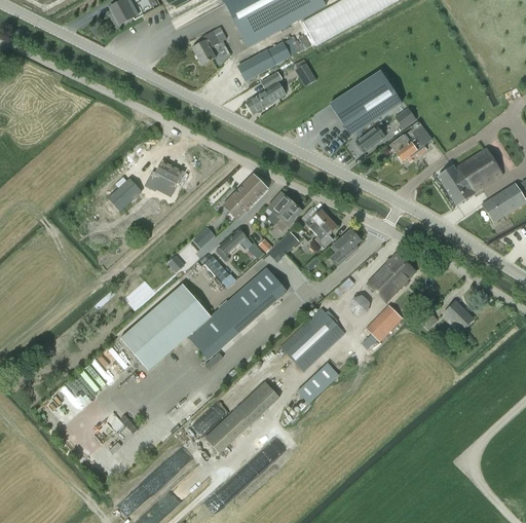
[(127,4),(132,2),(130,0),(119,0),(110,5),(120,23),(134,15),(127,4)]
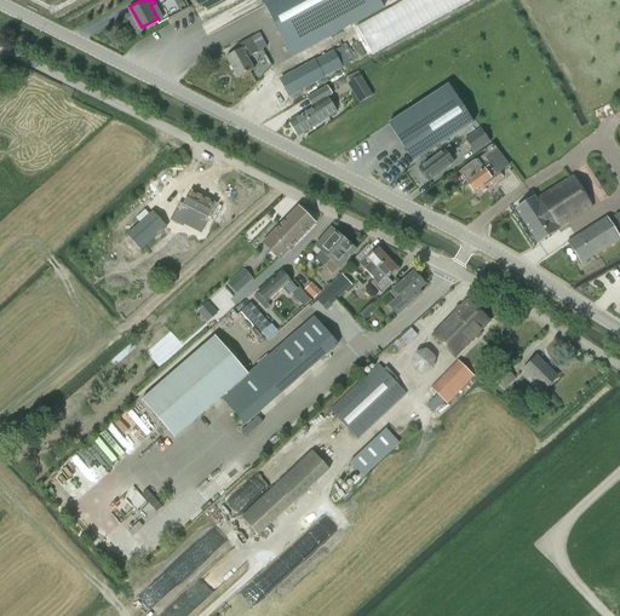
[(262,0),(293,56),(384,6),(380,0),(262,0)]
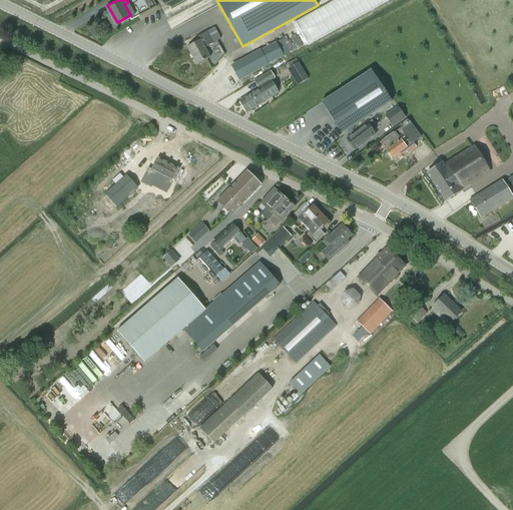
[(214,25),(207,29),(198,34),(199,37),(186,45),(196,62),(210,55),(204,45),(221,36),(214,25)]
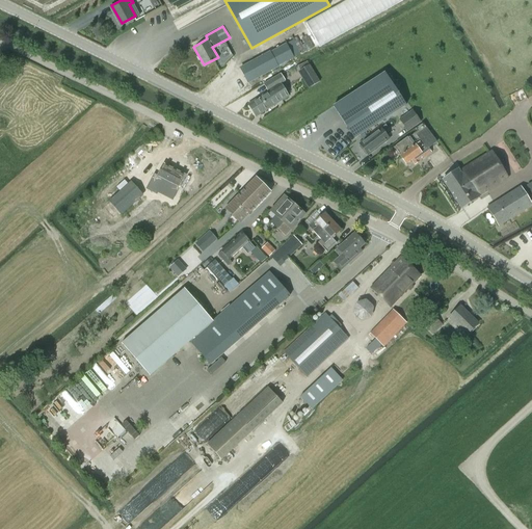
[(293,38),(287,42),(241,65),(248,80),(294,55),(300,51),(293,38)]
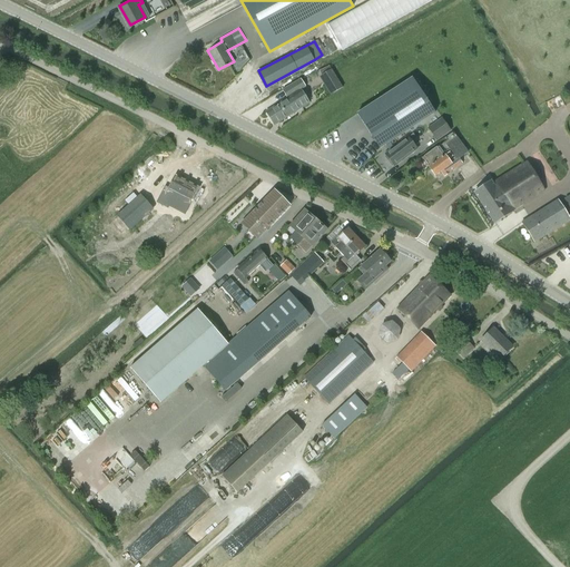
[(318,74),(331,93),(342,85),(343,85),(331,66),(318,74)]
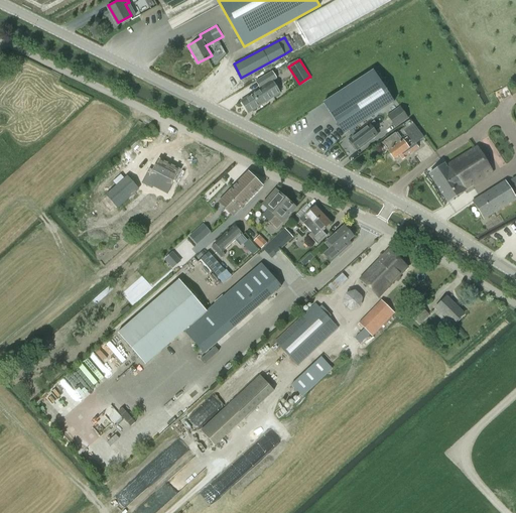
[(272,68),(256,79),(261,86),(265,83),(272,79),(277,76),(272,68)]
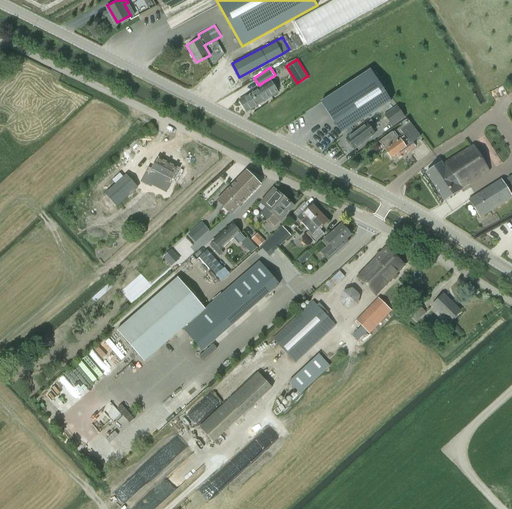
[(334,119),(345,129),(391,100),(370,68),(321,100),(334,119)]
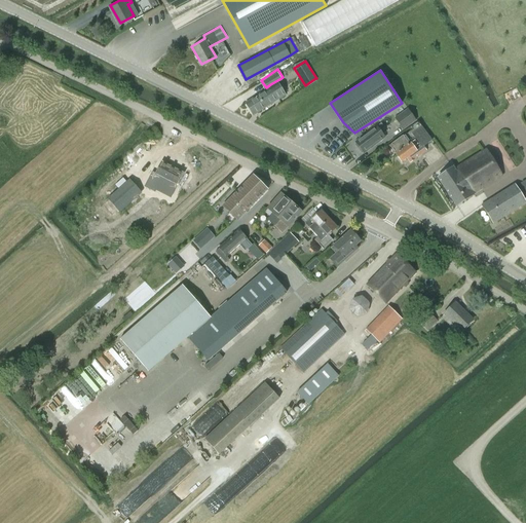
[(277,80),(270,84),(266,87),(246,101),(254,113),(286,92),(277,80)]
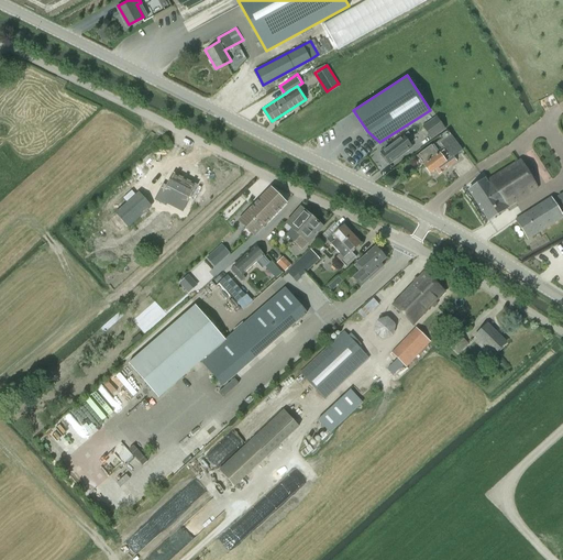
[(437,114),(422,124),(431,136),(444,127),(437,114)]
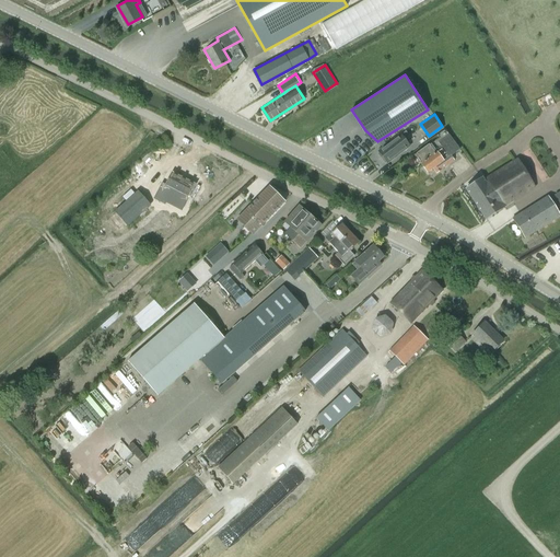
[(438,140),(448,132),(445,128),(436,134),(439,137),(416,153),(421,162),(436,151),(435,149),(441,144),(438,140)]
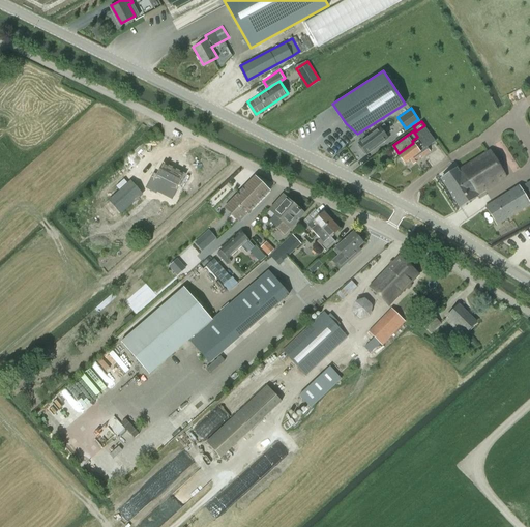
[(360,147),(364,152),(365,151),(366,152),(387,136),(383,129),(387,126),(384,122),(379,125),(358,141),(361,146),(360,147)]
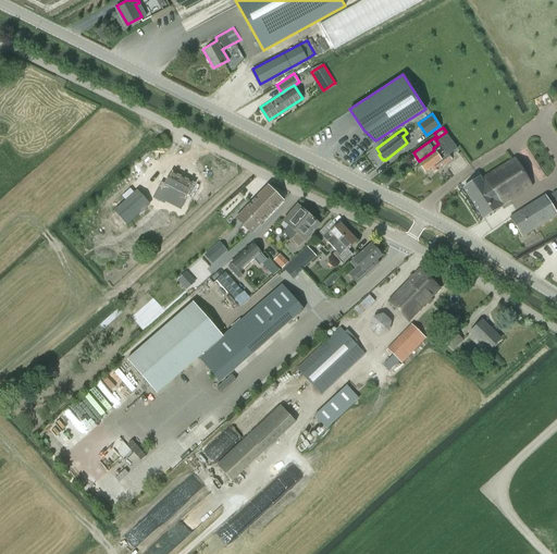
[(419,161),(425,170),(431,165),(434,170),(452,158),(448,152),(457,146),(446,132),(435,139),(438,144),(433,148),(434,150),(419,161)]
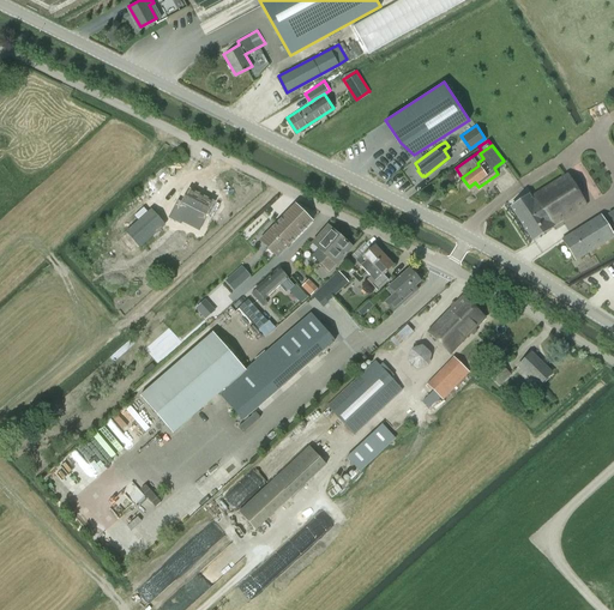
[(553,223),(587,201),(567,173),(531,195),(529,193),(511,205),(533,239),(553,224),(553,223)]
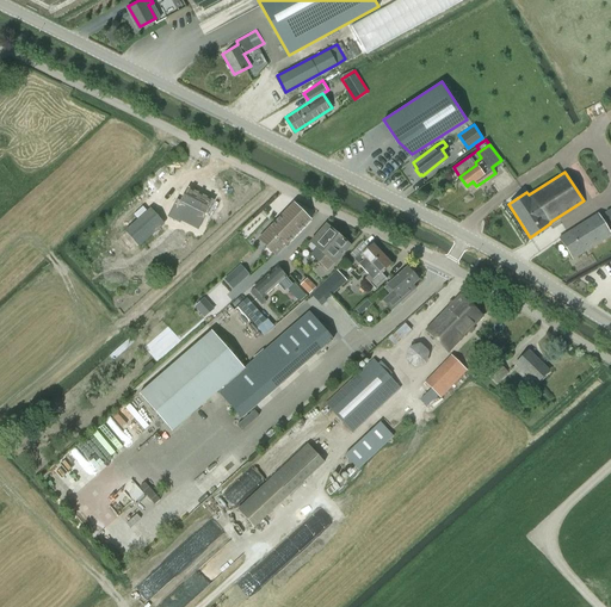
[(174,196),(166,211),(181,220),(184,214),(202,224),(214,199),(185,184),(177,198),(174,196)]
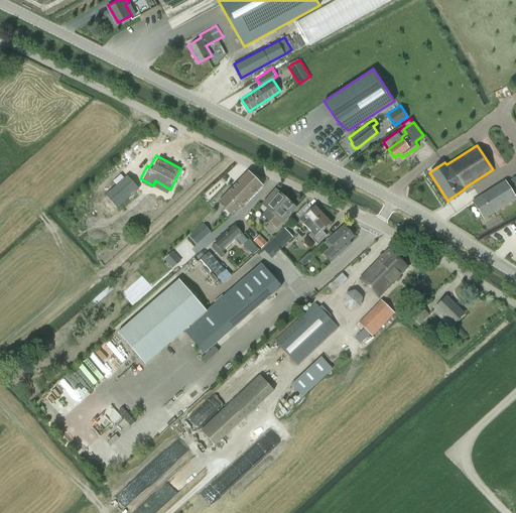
[(428,169),(445,158),(443,155),(426,166),(428,169)]
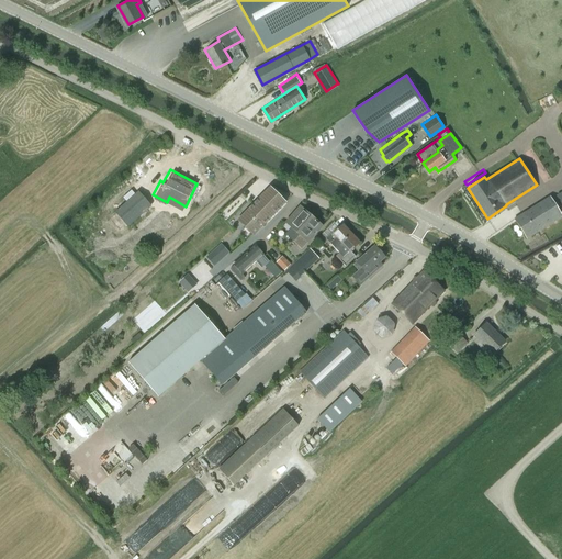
[(254,233),(285,200),(271,185),(238,217),(254,233)]
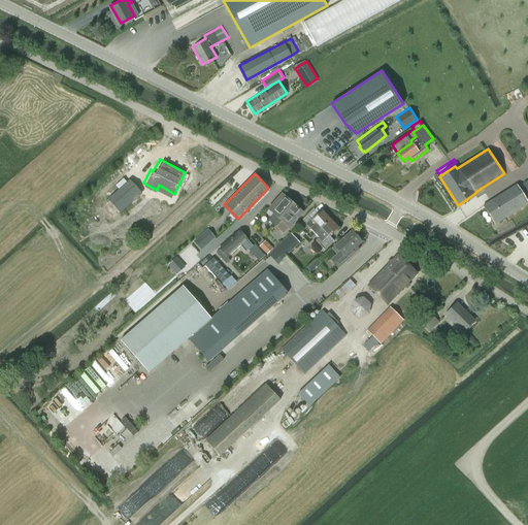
[(121,210),(141,192),(130,178),(108,197),(121,210)]
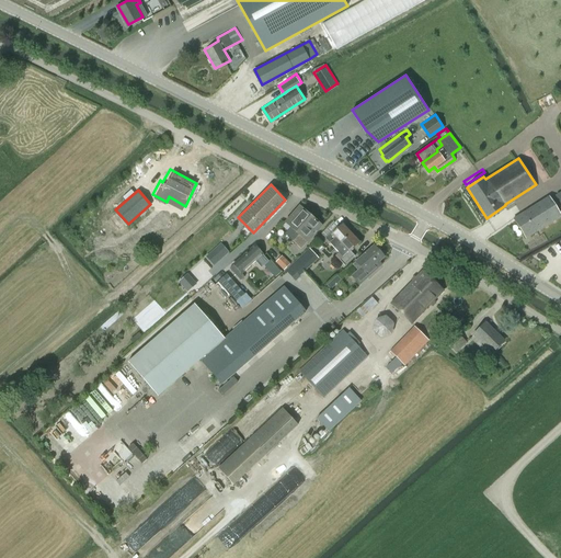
[(560,214),(560,213),(549,195),(549,194),(514,216),(526,236),(560,214)]
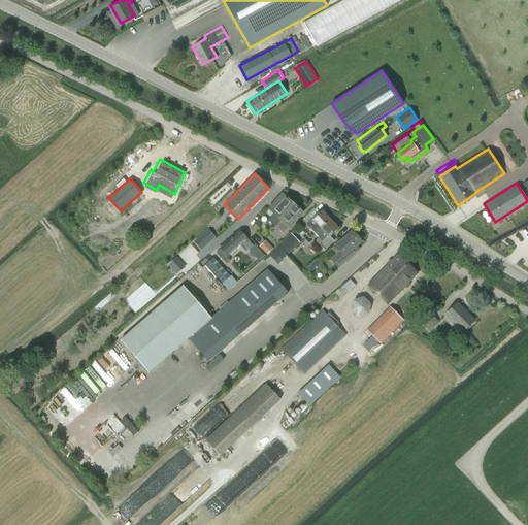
[(274,223),(276,224),(282,218),(279,217),(293,201),(283,192),(269,206),(273,211),(268,218),(274,223)]
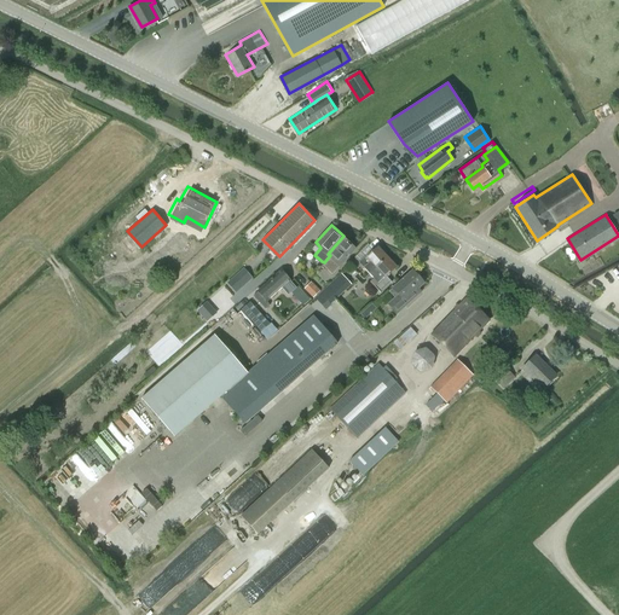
[(330,255),(324,262),(333,271),(339,265),(356,247),(343,236),(328,254),(330,255)]
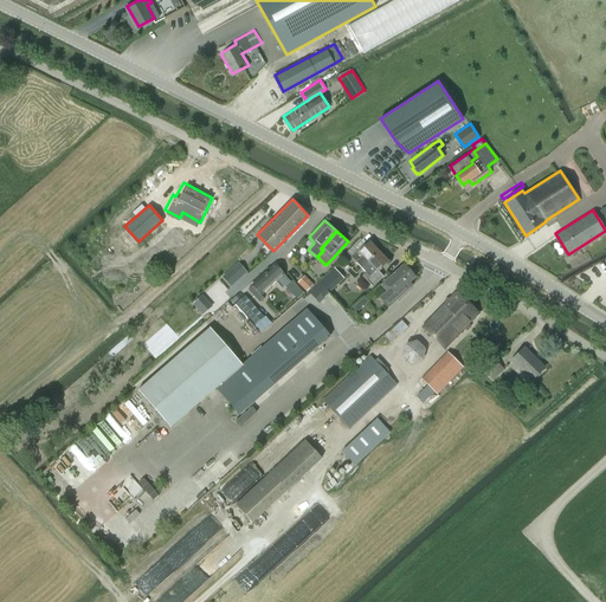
[(361,266),(380,250),(371,240),(359,252),(358,250),(352,256),(361,266)]
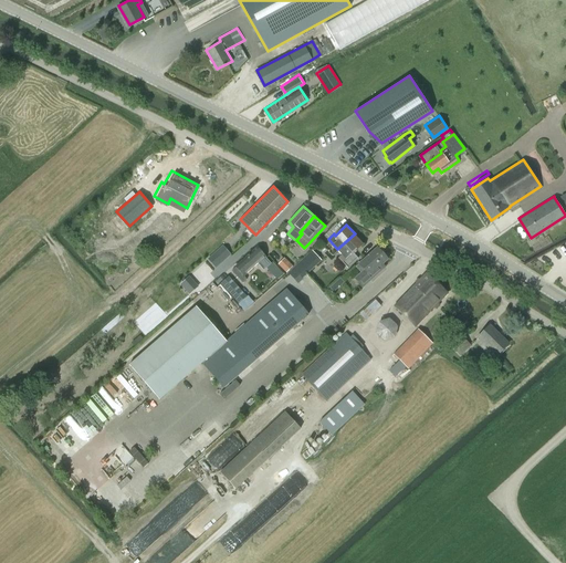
[(363,242),(355,233),(337,249),(343,253),(339,257),(339,256),(338,257),(348,267),(348,266),(358,257),(354,251),(363,242)]
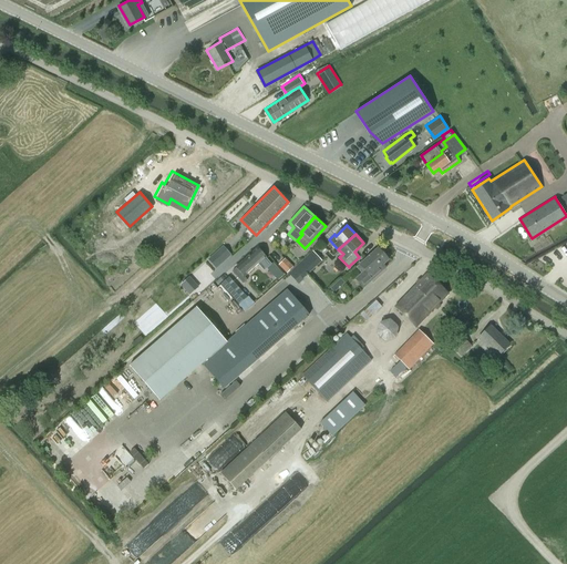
[(233,269),(243,280),(244,282),(247,278),(244,275),(266,255),(258,246),(233,269)]
